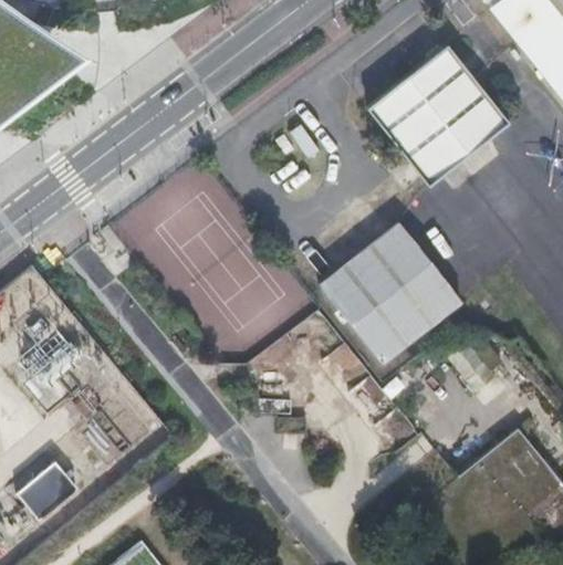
[(562,0),(490,0),(498,9),(496,10),(562,93),(562,0)]
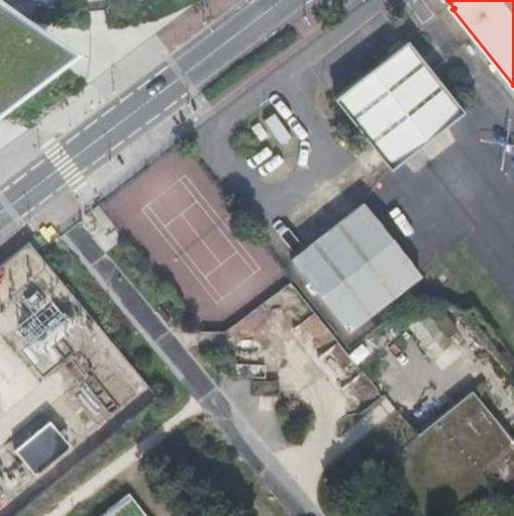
[(407,41),(335,99),(394,171),(465,112),(407,41)]
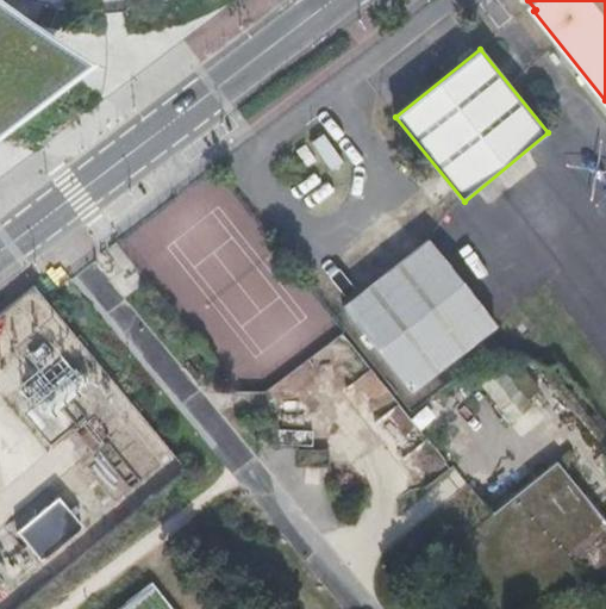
[(431,241),(347,310),(414,392),(499,325),(431,241)]
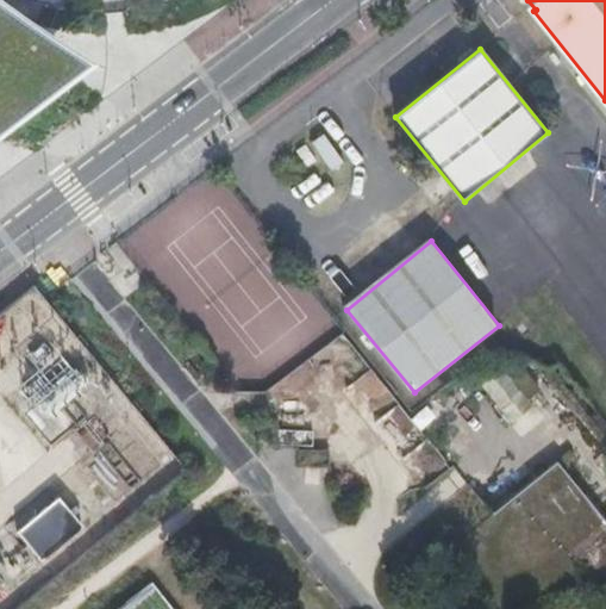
[(35,298),(0,319),(0,368),(47,442),(82,420),(70,401),(91,387),(35,298)]
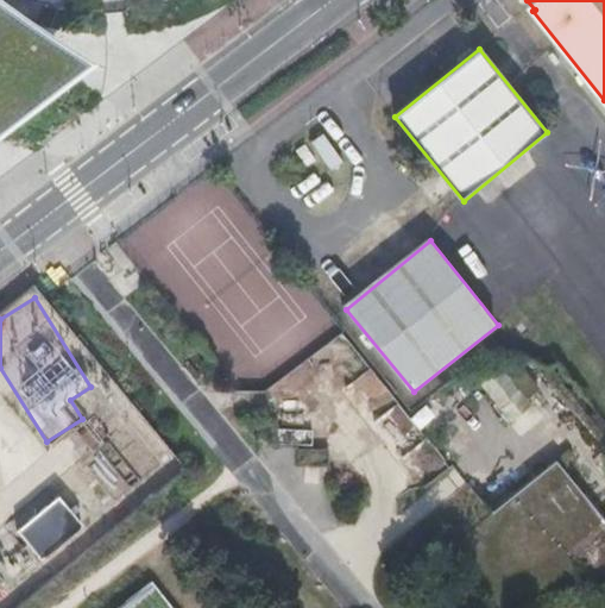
[(604,518),(558,462),(448,552),(493,607),(524,607),(587,557),(604,578),(604,518)]
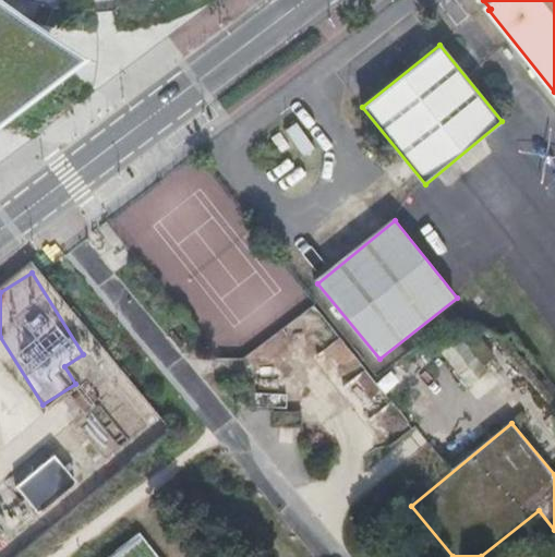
[(79,482),(53,453),(16,484),(40,513),(79,482)]
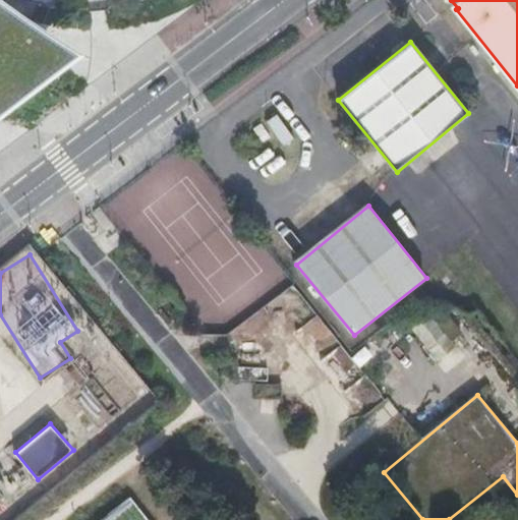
[(148,519),(131,499),(104,519),(148,519)]
